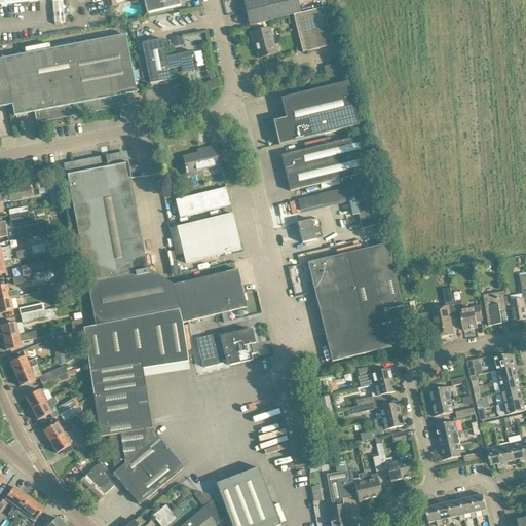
[(143,0),(147,14),(181,6),(179,0),(143,0)]
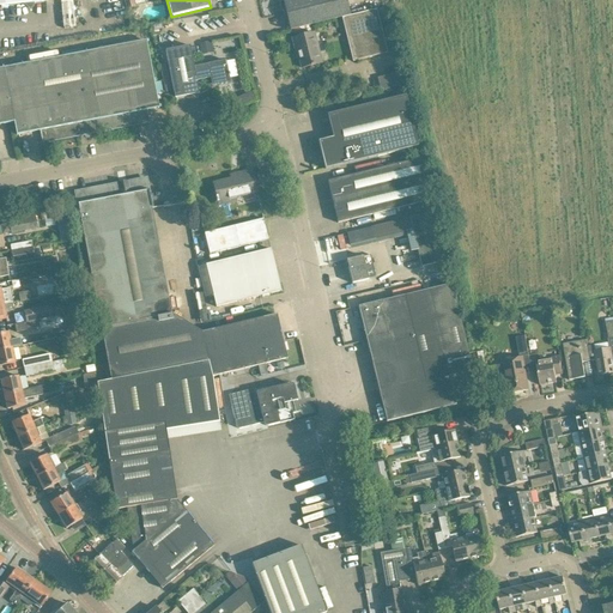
[(341,17),(341,18),(350,16),(345,0),(286,0),(279,2),(280,2),(283,13),(286,12),(290,30),(341,17)]
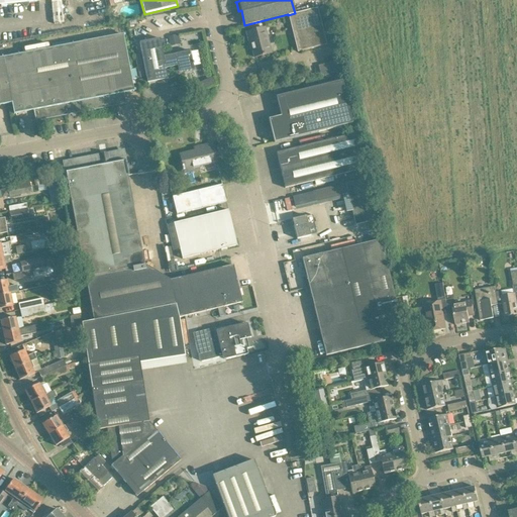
[(317,8),(295,13),(288,15),(296,47),(298,46),(299,52),(327,44),(317,8)]
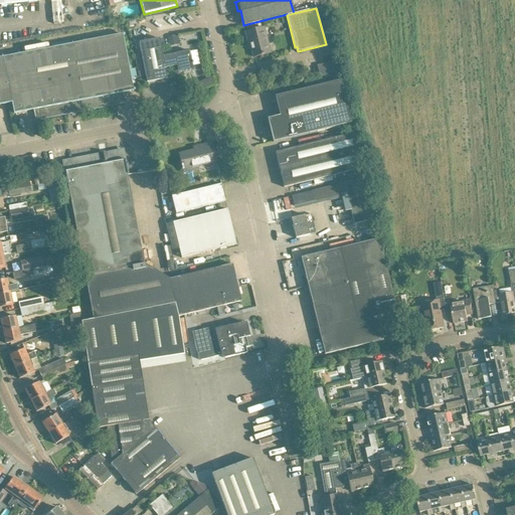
[(264,28),(245,32),(249,45),(250,45),(253,57),(270,53),(264,28)]
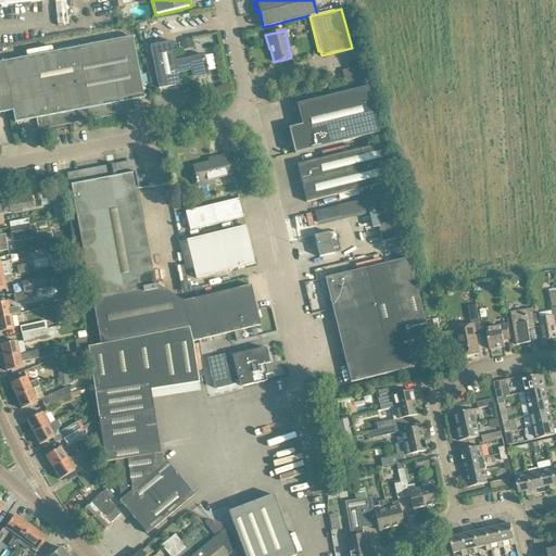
[(191,38),(180,40),(182,49),(192,47),(191,38)]
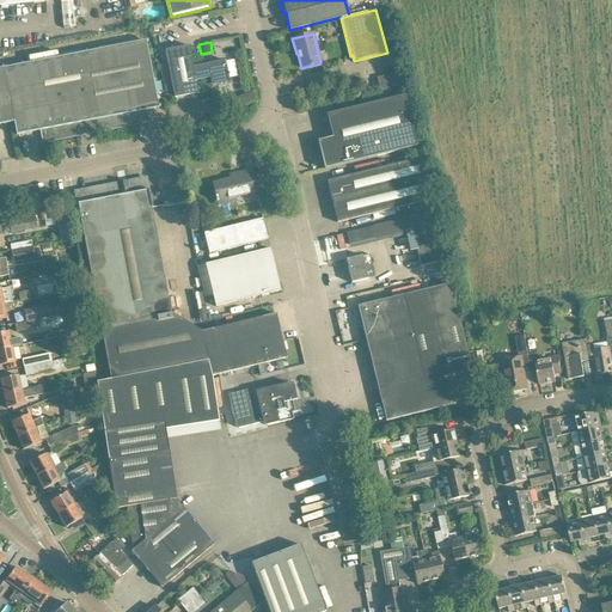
[(154,47),(140,49),(145,74),(158,72),(154,47)]
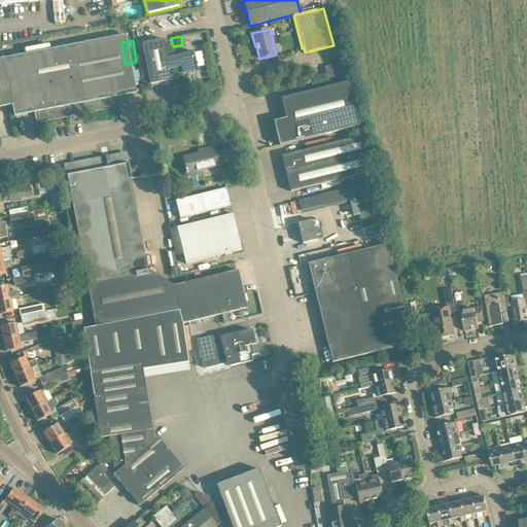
[(163,40),(142,44),(150,84),(171,80),(169,70),(170,70),(180,68),(181,72),(182,74),(187,73),(198,71),(197,67),(204,66),(202,53),(195,54),(195,53),(178,56),(167,59),(163,40)]
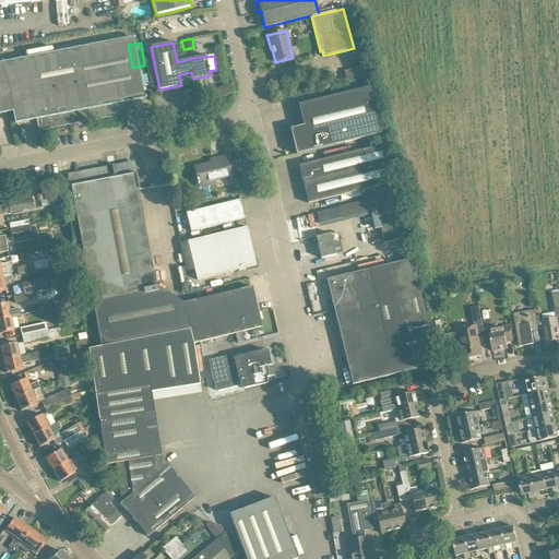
[(128,45),(116,47),(120,71),(132,68),(128,45)]
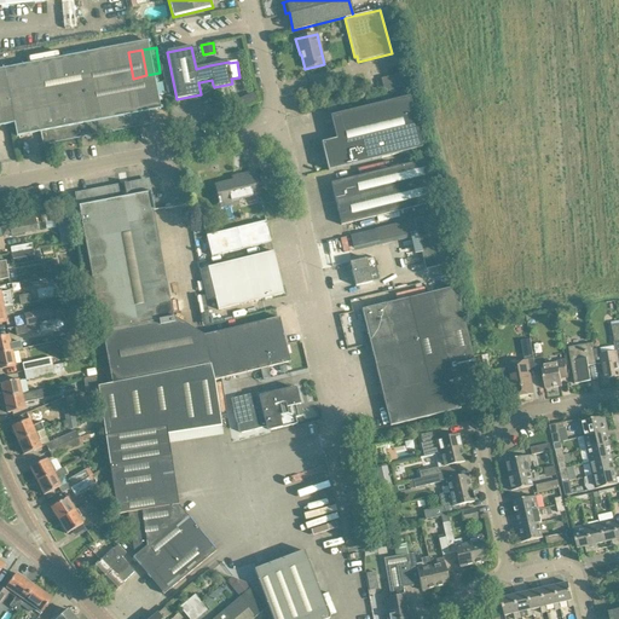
[(128,52),(116,55),(121,80),(133,79),(128,52)]
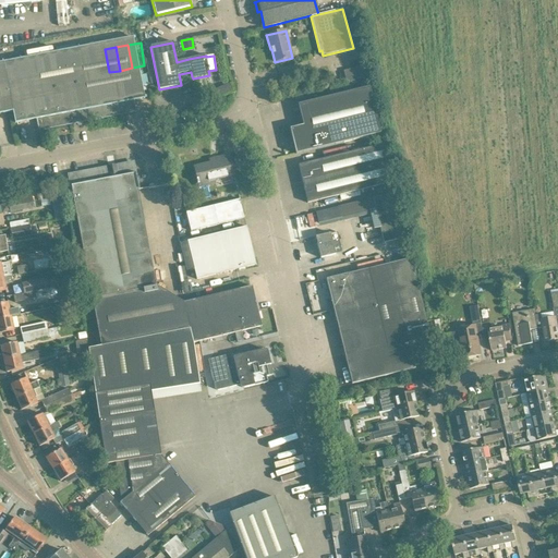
[(105,49),(93,51),(97,74),(109,72),(105,49)]
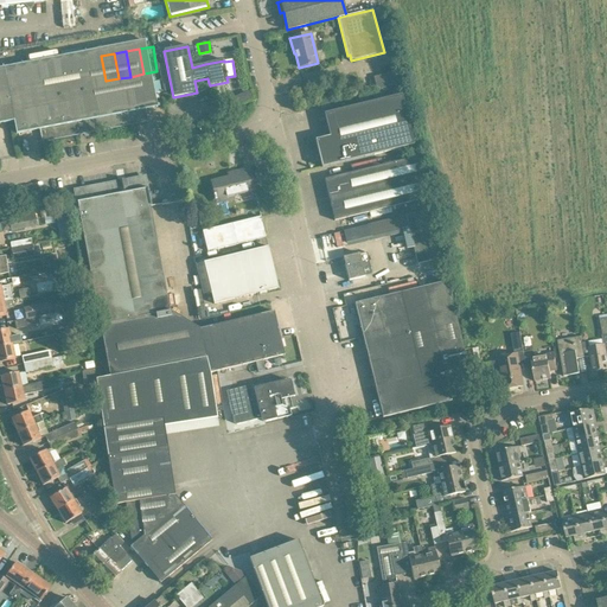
[(101,56),(88,58),(93,83),(106,81),(101,56)]
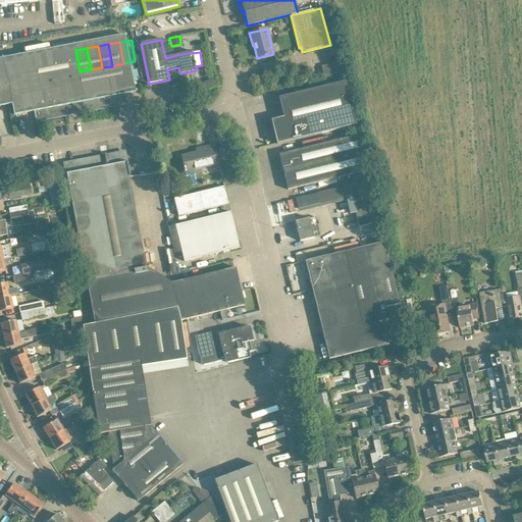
[(75,50),(64,52),(68,73),(80,71),(75,50)]
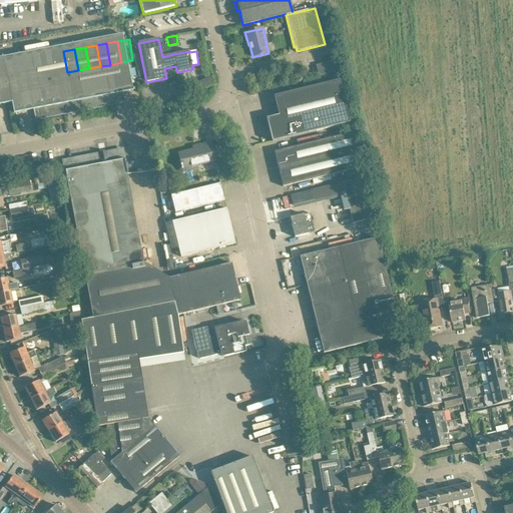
[(63,51),(52,53),(56,74),(67,72),(63,51)]
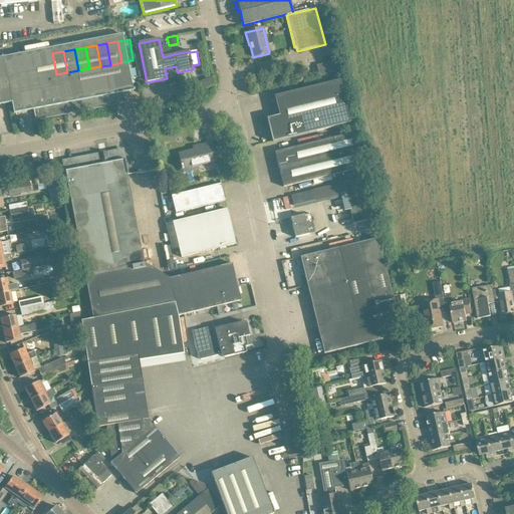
[(52,53),(42,55),(46,76),(56,74),(52,53)]
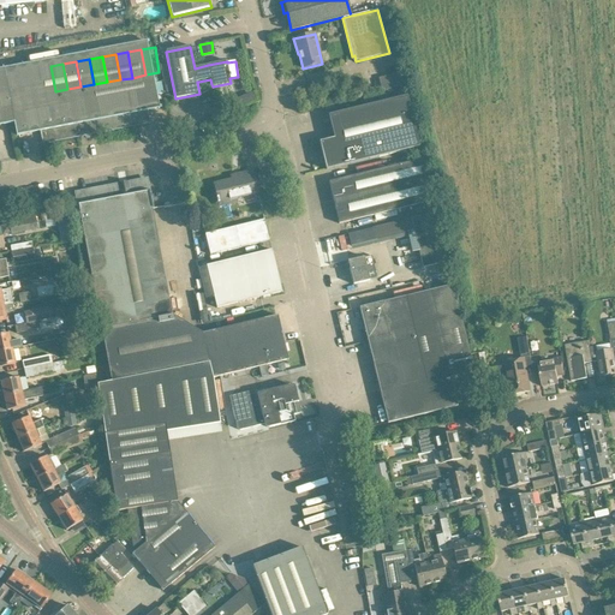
[(51,66),(37,69),(42,94),(55,91),(51,66)]
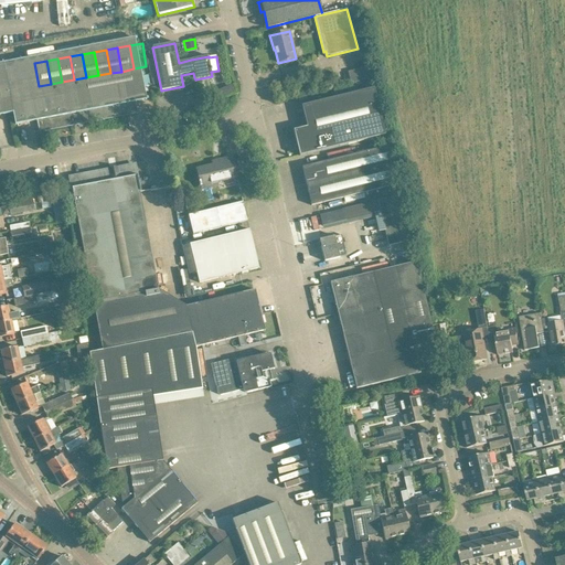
[(34,63),(22,65),(27,88),(39,86),(34,63)]
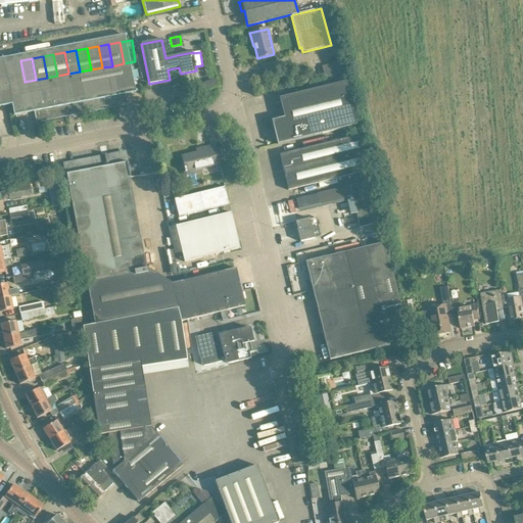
[(20,60),(9,62),(13,84),(25,82),(20,60)]
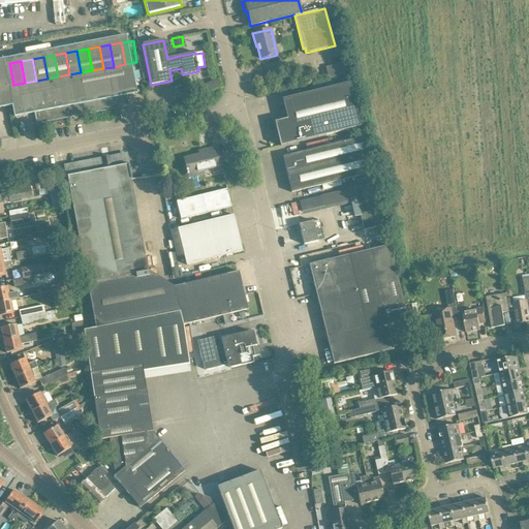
[(136,62),(125,64),(129,85),(141,83),(136,62)]
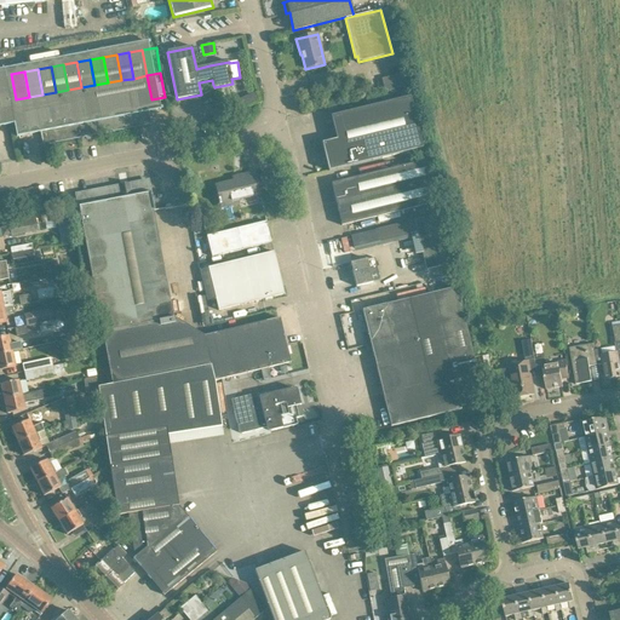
[(383,79),(386,91),(406,85),(402,73),(383,79)]
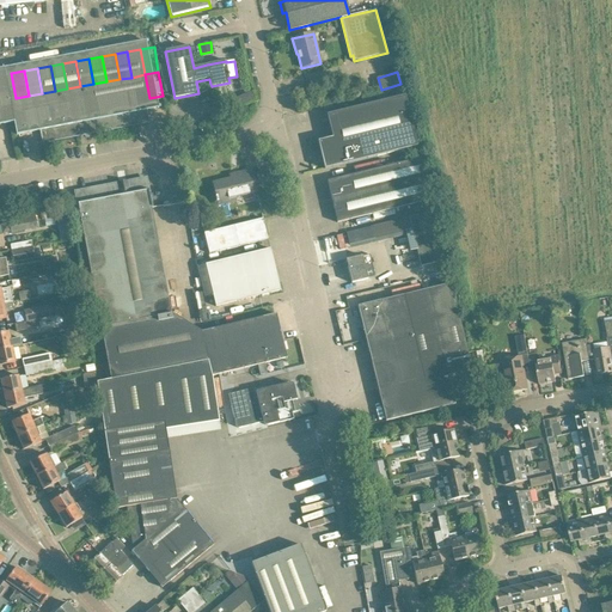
[(11,73),(0,74),(0,86),(2,101),(16,98),(11,73)]
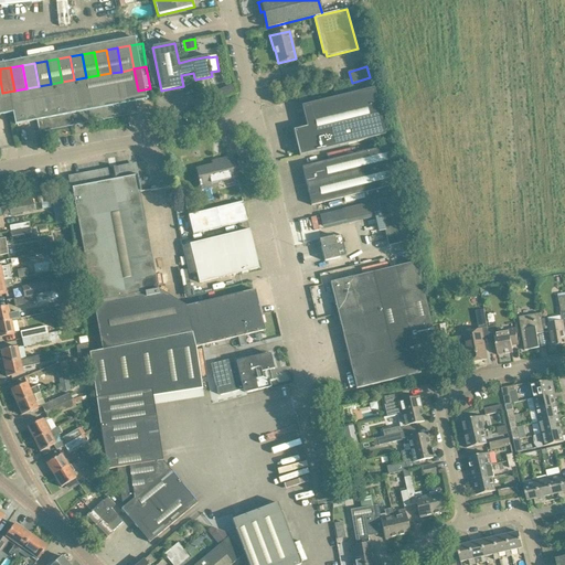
[(134,68),(121,72),(126,93),(138,91),(134,68)]
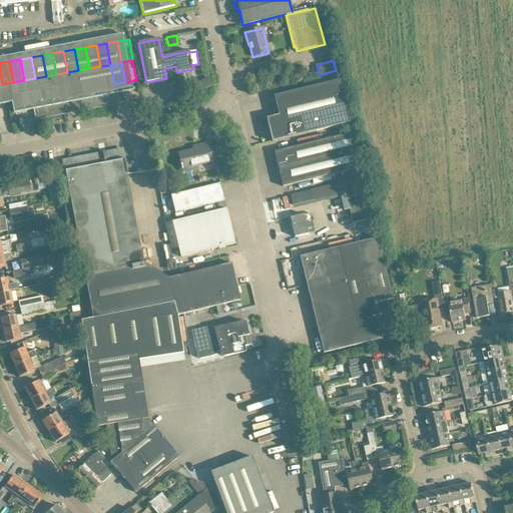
[(110,65),(100,66),(103,86),(114,84),(110,65)]
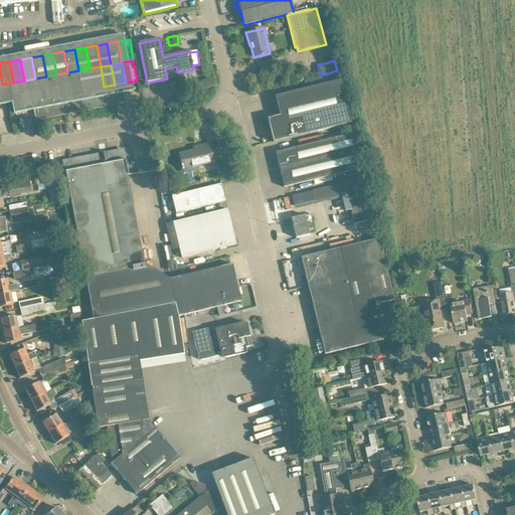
[(101,66),(90,68),(93,89),(104,87),(101,66)]
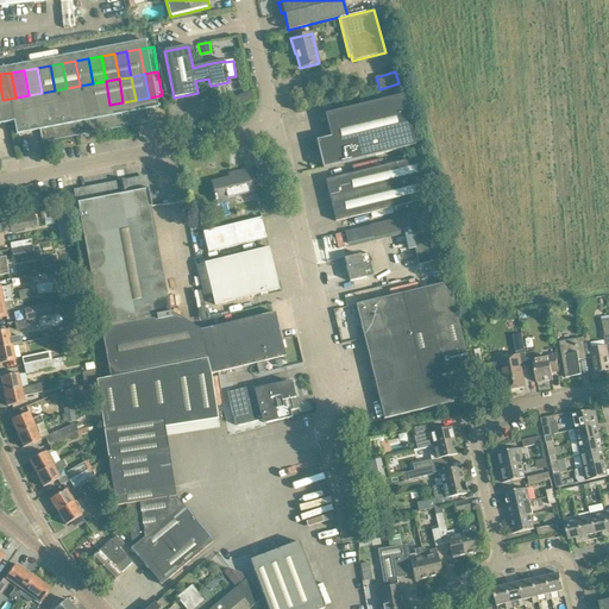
[(106,81),(93,83),(98,107),(110,105),(106,81)]
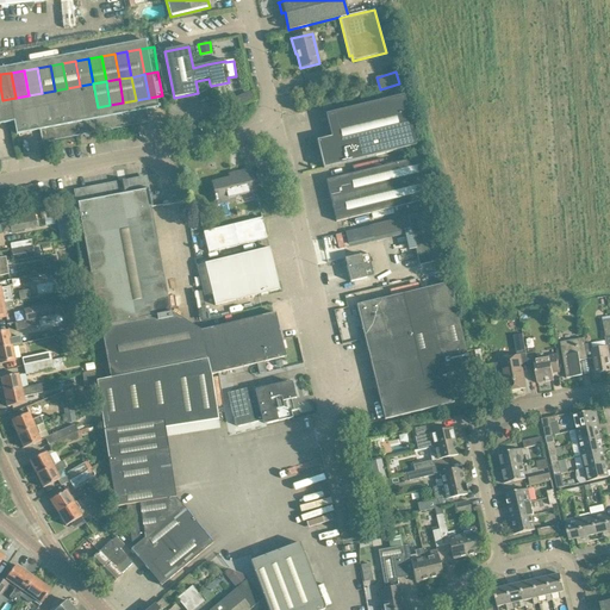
[(93,83),(80,86),(85,110),(98,107),(93,83)]
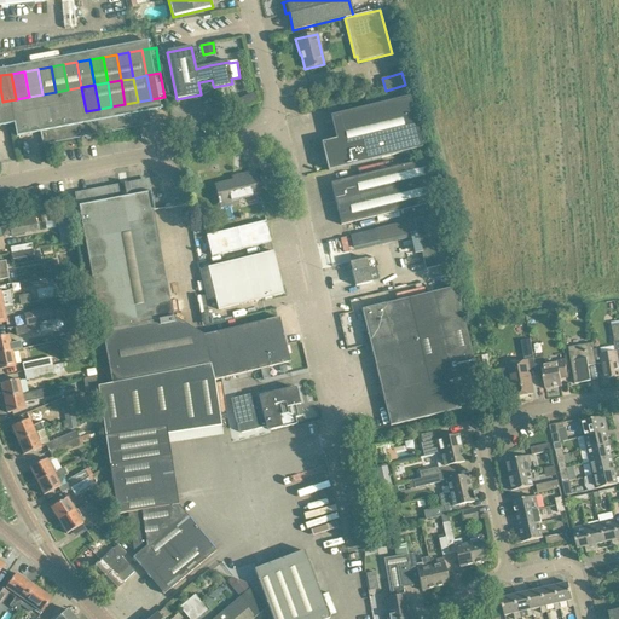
[(81,87),(68,90),(73,114),(86,111),(81,87)]
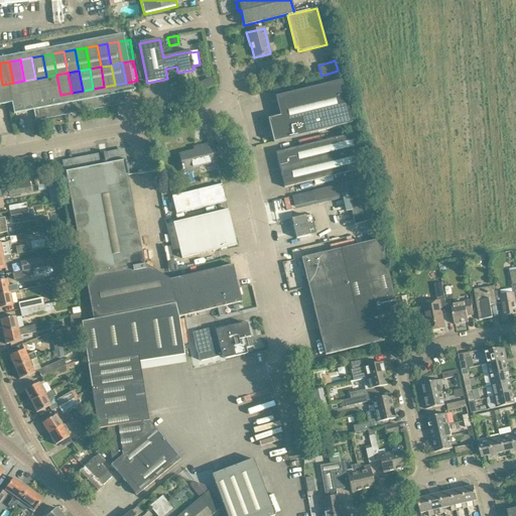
[(56,75),(46,77),(49,97),(60,95),(56,75)]
